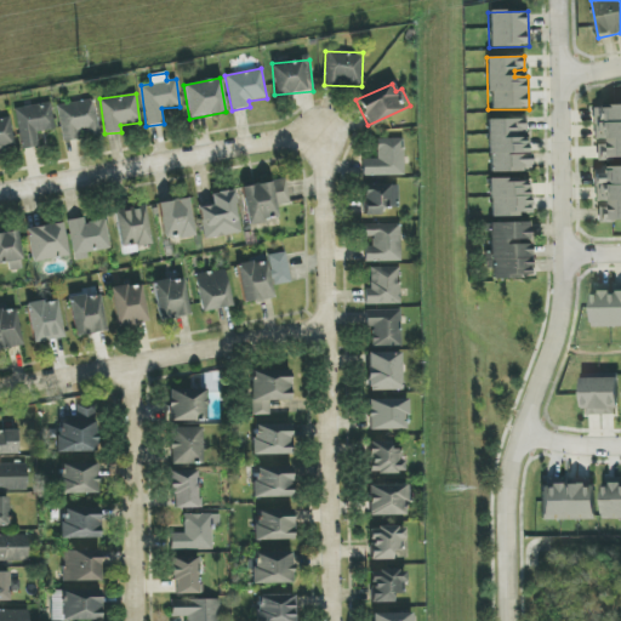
[(61,141),(98,137),(95,101),(57,104),(61,141)]
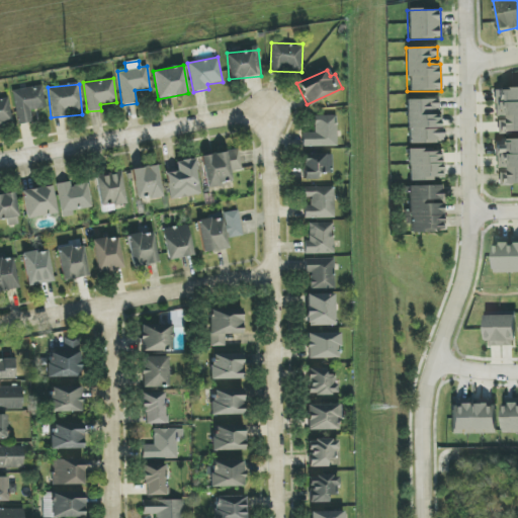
[(11,91),(18,125),(32,122),(30,110),(46,108),(41,85),(11,91)]
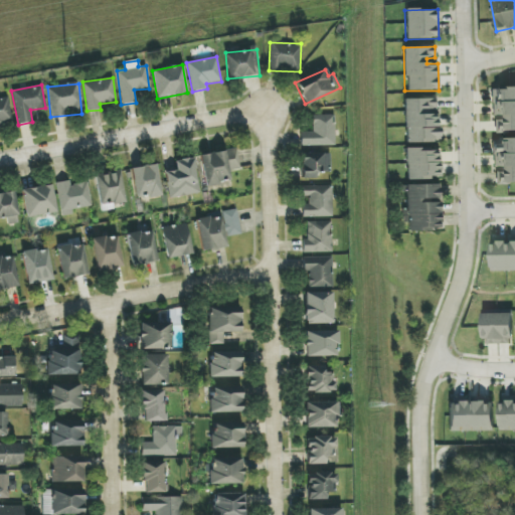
[(514,88),(492,90),(494,132),(514,131),(514,88)]
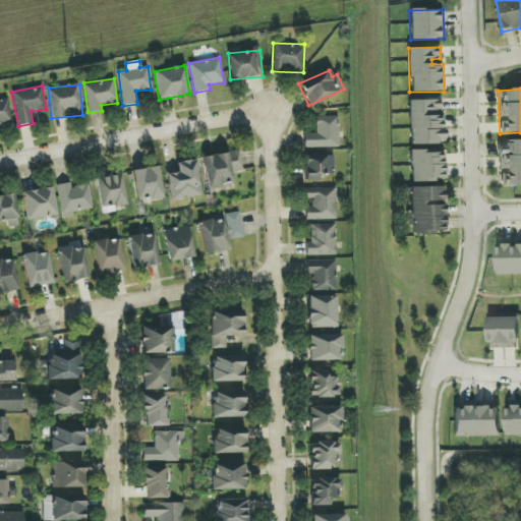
[(0,127),(12,126),(8,99),(0,100),(0,127)]
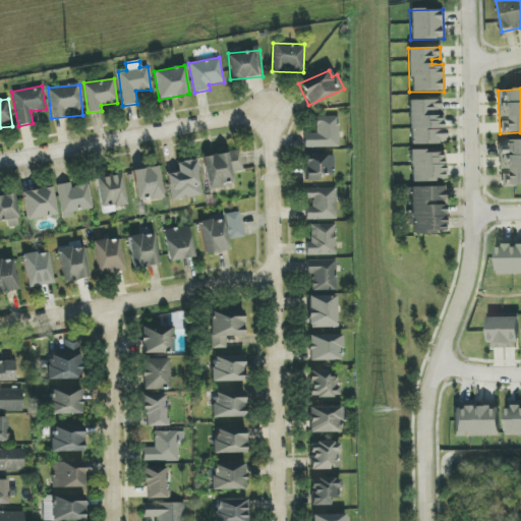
[(410,145),(445,143),(444,115),(432,116),(432,111),(441,111),(441,100),(408,100),(410,145)]
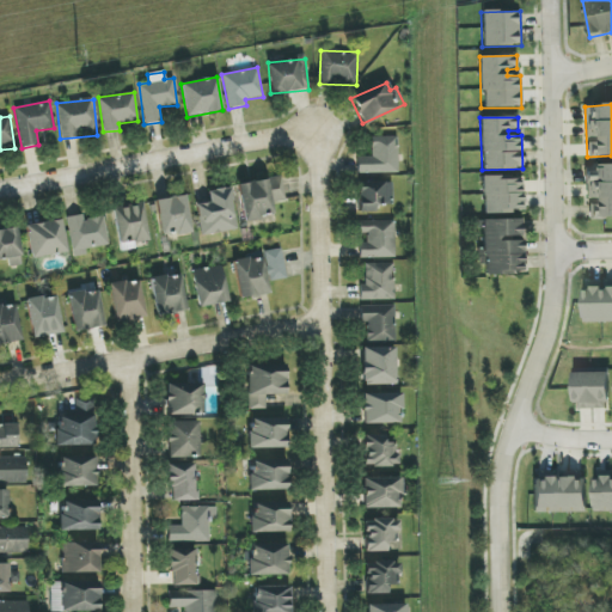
[(397,136),(371,138),(372,157),(356,157),(356,173),(397,173),(397,136)]
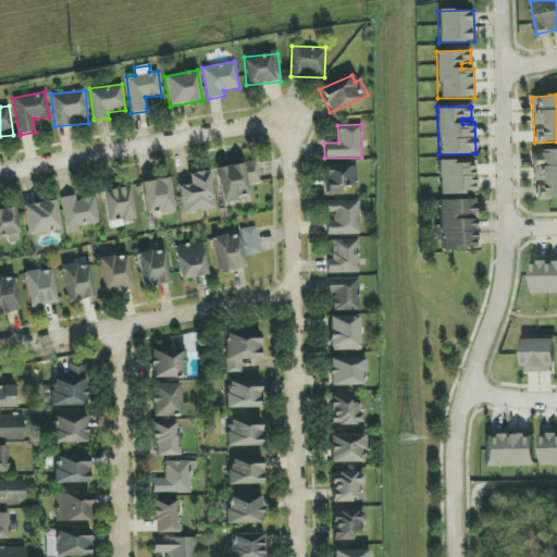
[(556,150),(533,151),(533,181),(536,181),(536,199),(556,198),(556,150)]
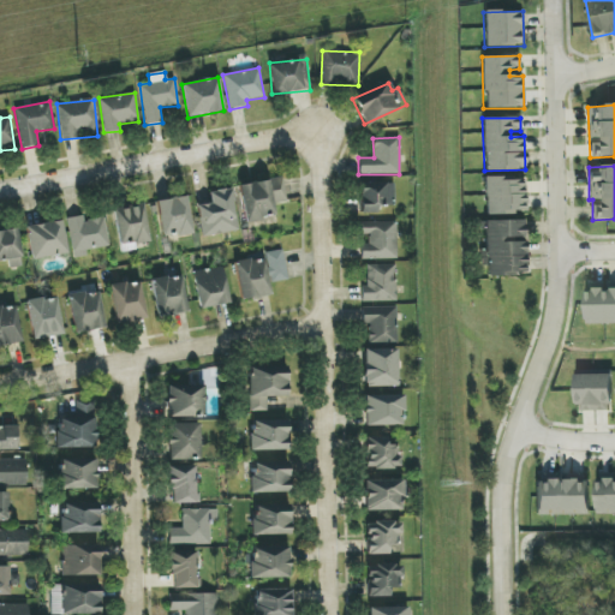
[(239,184),(244,224),(275,220),(273,203),(286,202),(284,178),(239,184)]
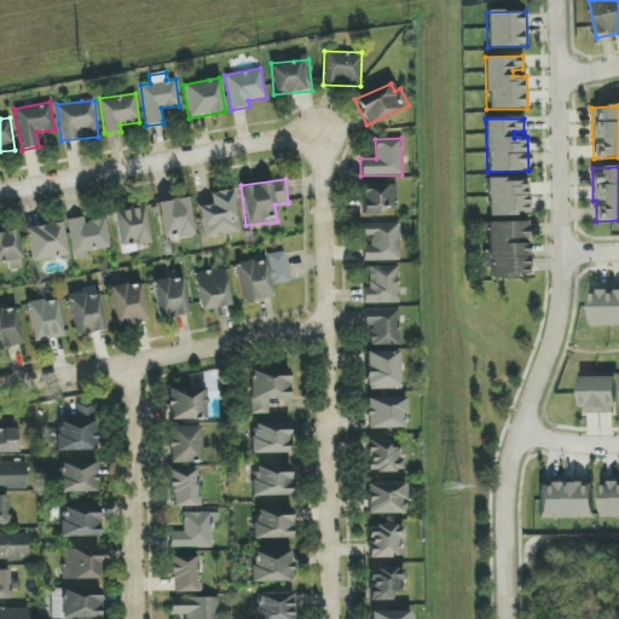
[(530,215),(528,179),(487,179),(487,215),(530,215)]
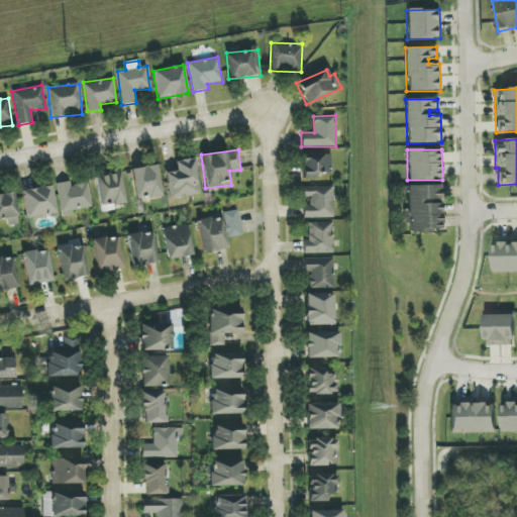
[(316,179),(316,174),(331,173),(331,153),(302,154),(302,180),(316,179)]
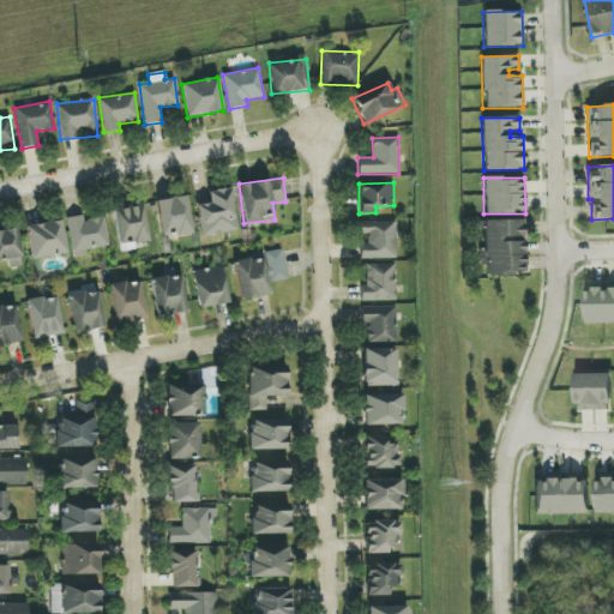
[(239,232),(232,188),(208,192),(210,203),(197,205),(202,238),(239,232)]
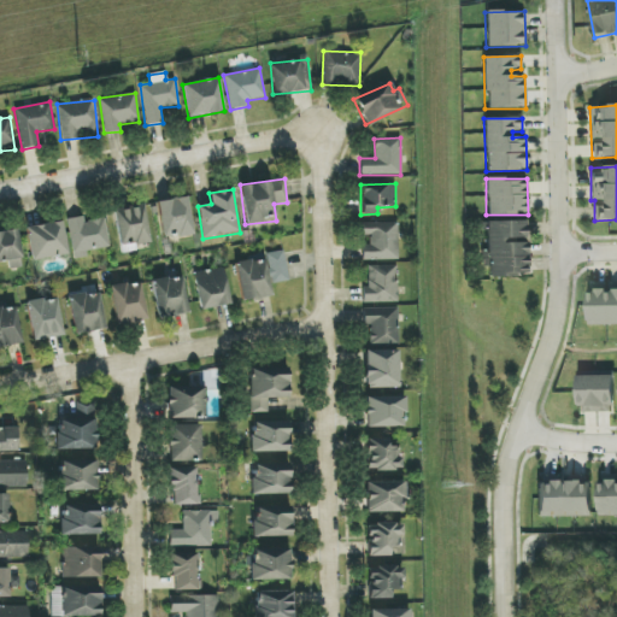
[(194,234),(187,197),(157,203),(163,240),(194,234)]
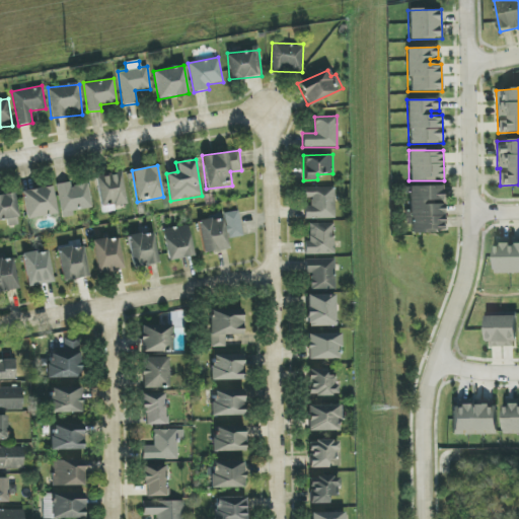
[(102,213),(128,207),(121,171),(94,177),(102,213)]
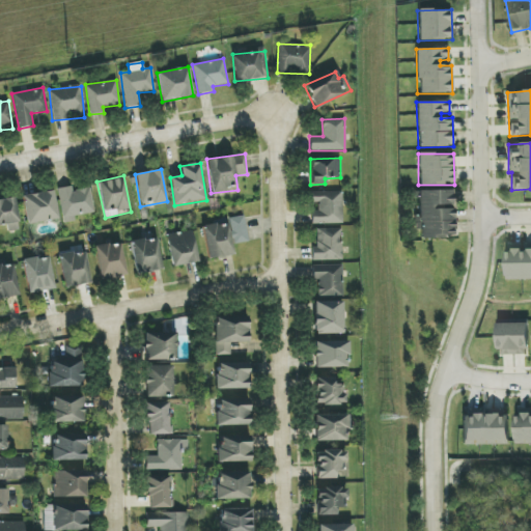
[(73,191),(72,186),(56,189),(64,223),(75,221),(74,217),(94,213),(89,188),(73,191)]
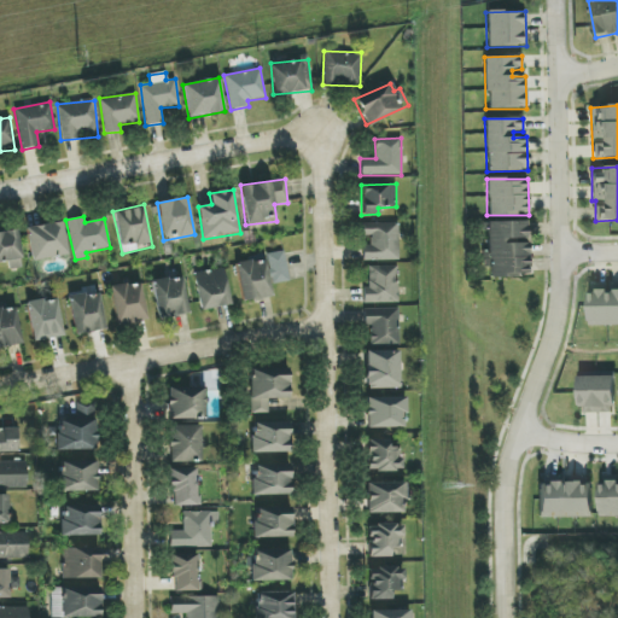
[(25,228),(33,262),(68,255),(62,221),(25,228)]
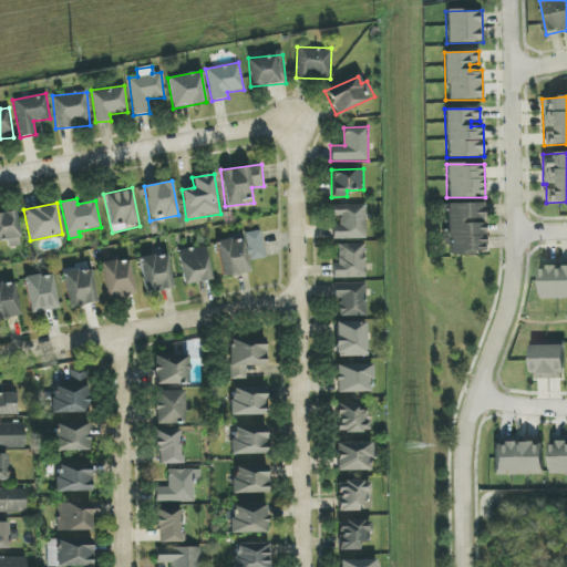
[(482,203),(446,204),(447,254),(485,254),(484,222),(483,222),(482,203)]
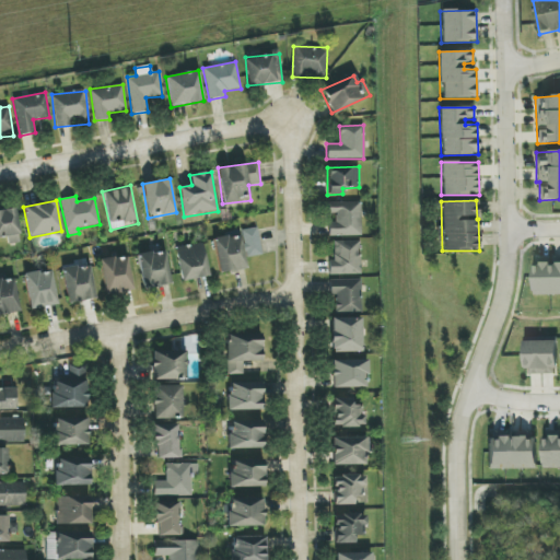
[(361,236),(360,202),(328,202),(328,213),(335,213),(335,222),(328,222),(328,236),(361,236)]
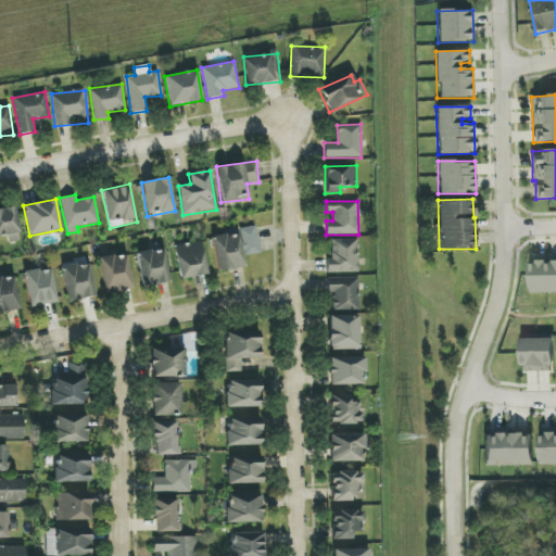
[(19,241),(17,209),(0,209),(0,236),(8,236),(8,242),(19,241)]
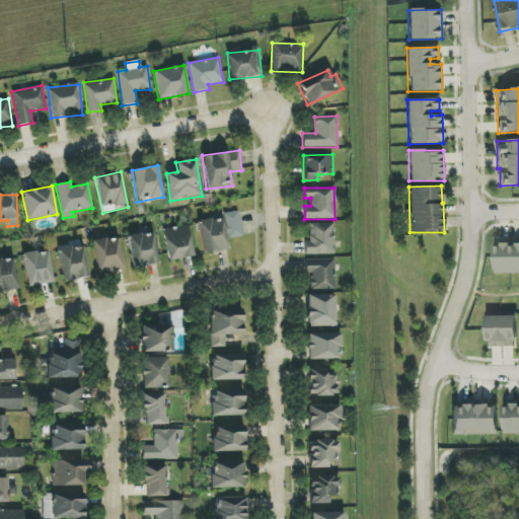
[(242,236),(238,210),(222,213),(222,216),(198,220),(203,253),(228,249),(227,239),(242,236)]
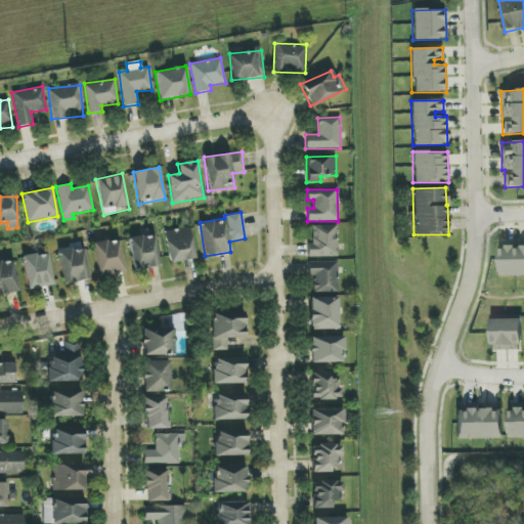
[(337,257),(337,225),(312,226),(312,244),(307,244),(307,258),(337,257)]
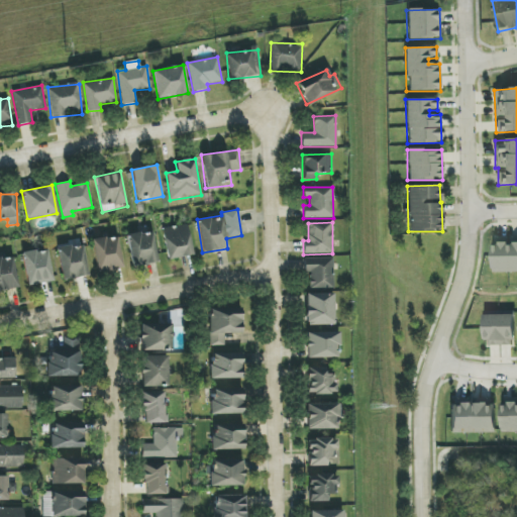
[(162,229),(168,261),(193,255),(187,224),(162,229)]
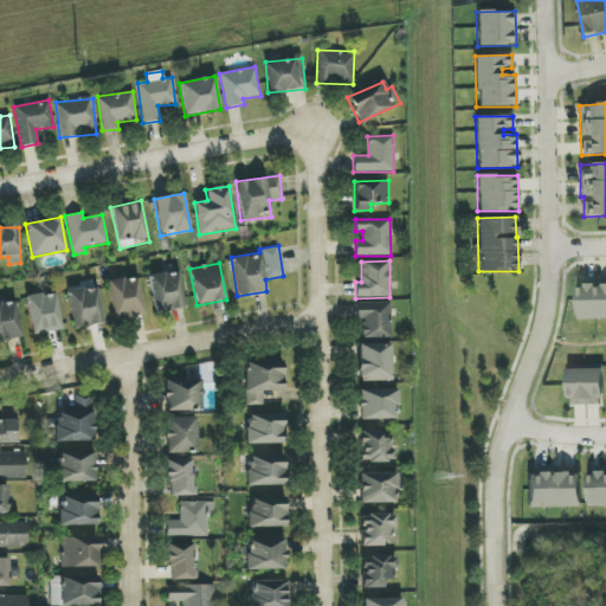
[(155,313),(186,307),(179,271),(149,277),(155,313)]
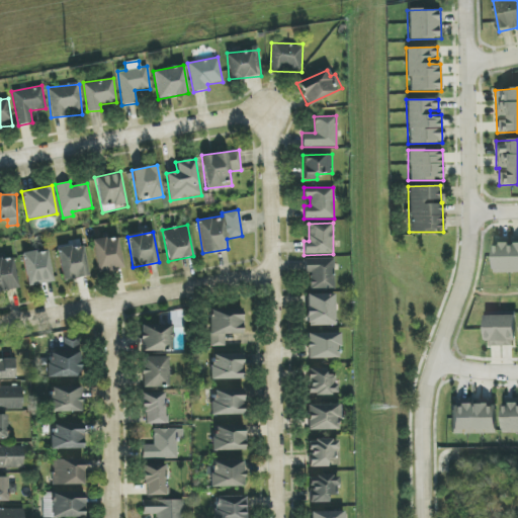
[(117,237),(92,241),(98,273),(123,268),(117,237)]
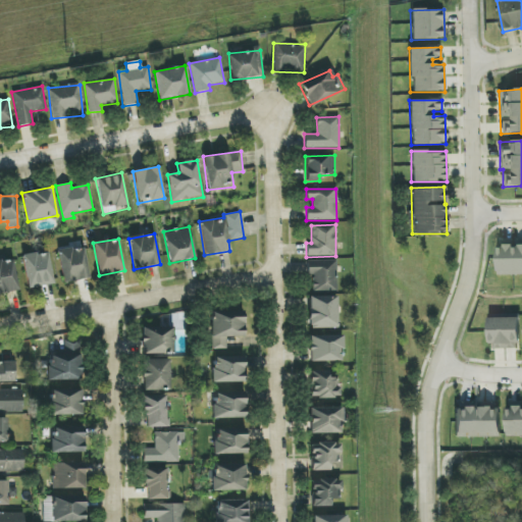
[(521,274),(521,240),(498,241),(499,275),(521,274)]
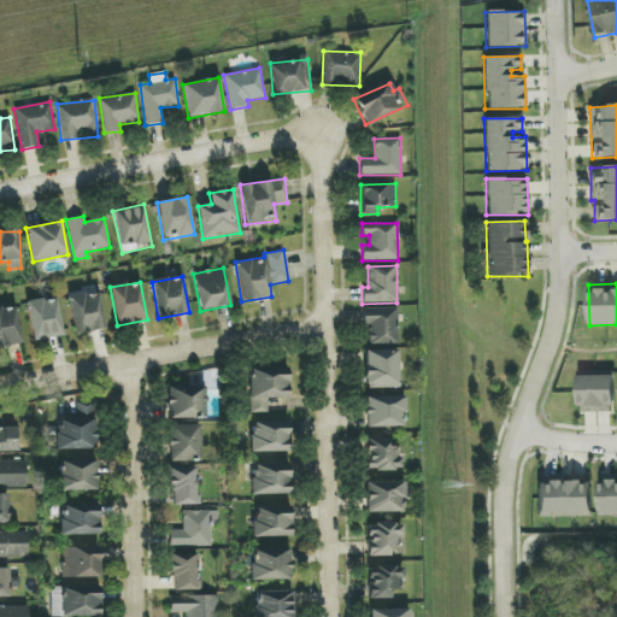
[(68,298),(75,335),(106,329),(98,291),(68,298)]
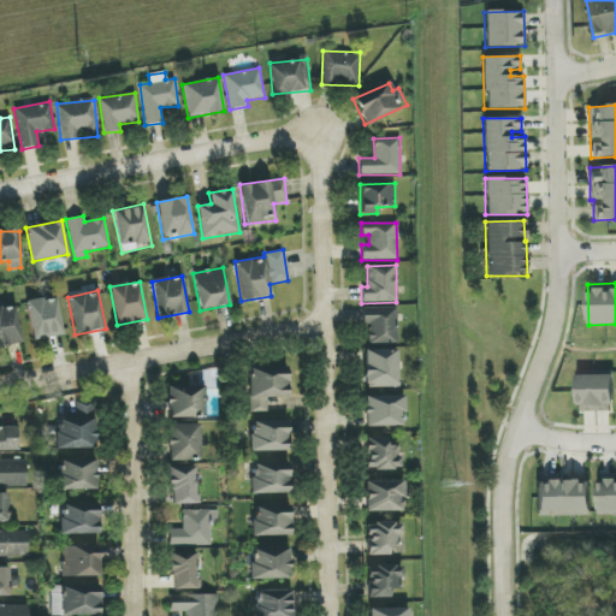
[(57,296),(27,301),(33,341),(63,336),(57,296)]
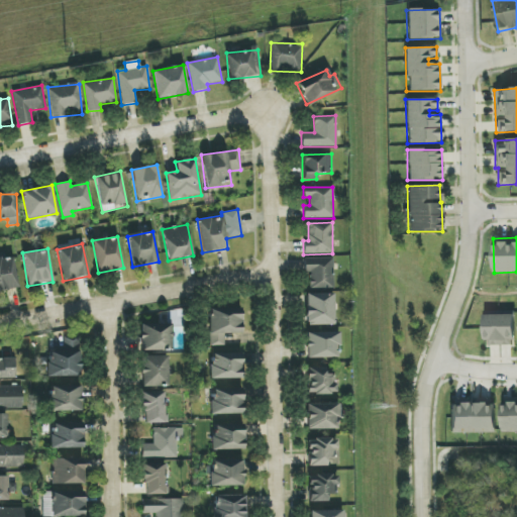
[(0,291),(18,288),(13,256),(0,257),(0,291)]
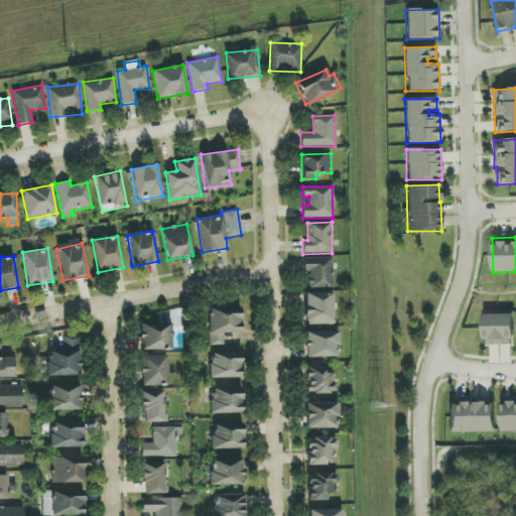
[(302,258),(303,272),(308,272),(308,289),(333,288),(333,258),(302,258)]
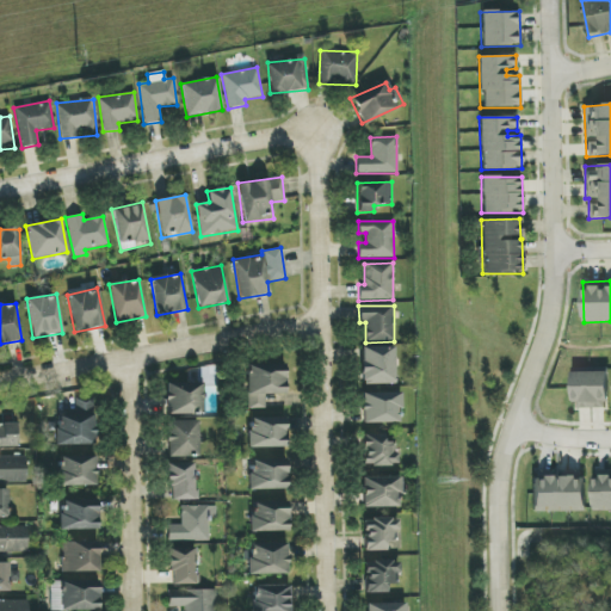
[(394,347),(360,347),(360,386),(394,384),(394,347)]
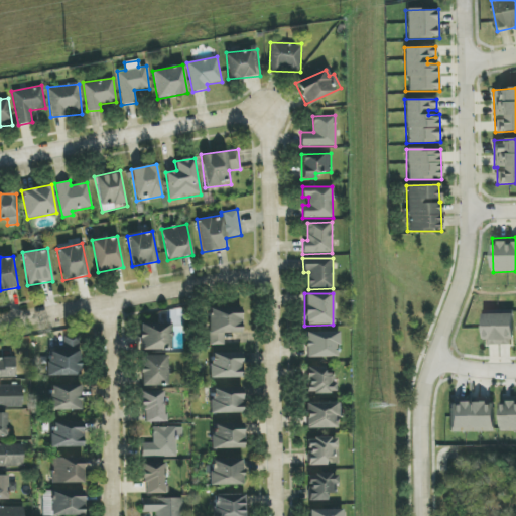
[(209,345),(224,345),(224,334),(241,334),(240,307),(208,308),(209,345)]
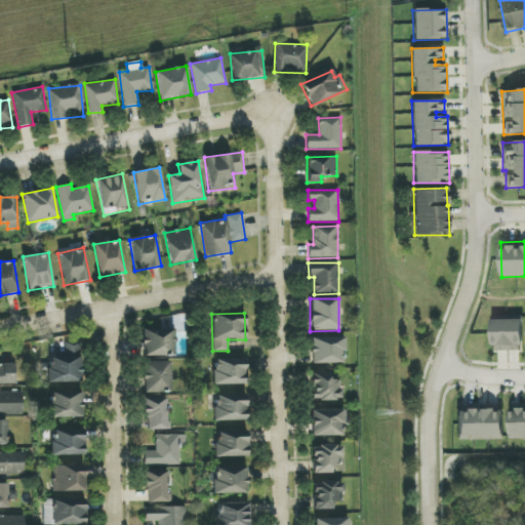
[(493,316),(493,352),(524,351),(523,316),(493,316)]
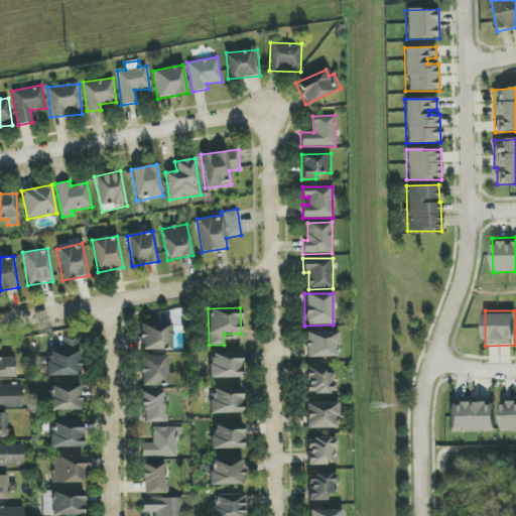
[(140,351),(172,350),(171,324),(139,325),(140,351)]
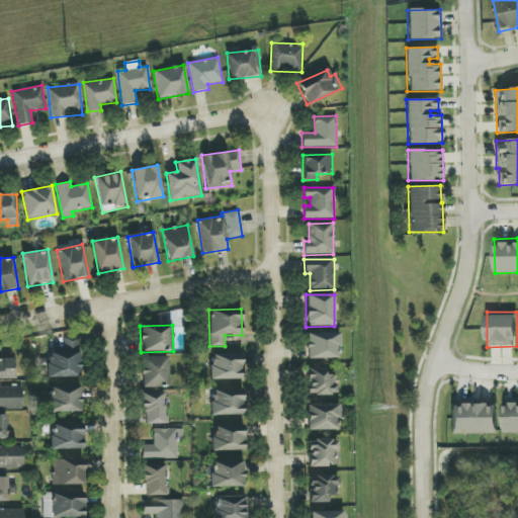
[(307,358),(339,359),(339,334),(307,333),(307,358)]
